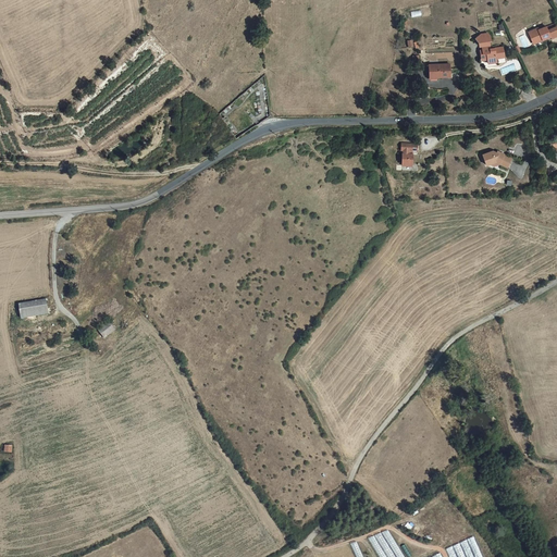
[(535,23),(525,27),(530,37),(540,33),(541,35),(548,32),(548,33),(556,29),(556,27),(553,17),(544,22),(543,21),(535,24),(535,23)]
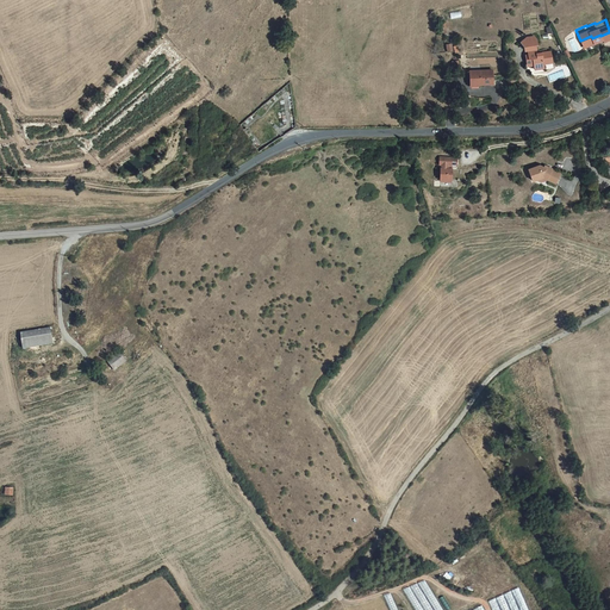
[(552,57),(551,47),(536,48),(535,39),(536,39),(536,35),(533,31),(526,32),(520,37),(527,45),(528,49),(524,50),(526,60),(533,58),(533,61),(533,63),(543,61),(543,58),(552,57)]
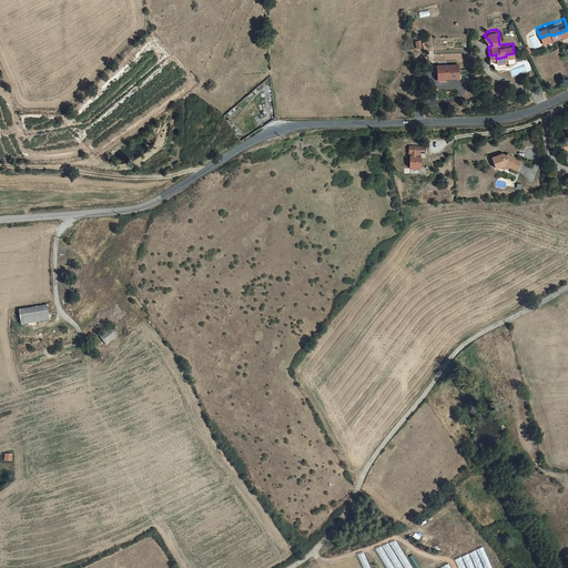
[(458,73),(457,61),(445,61),(445,63),(436,64),(436,73),(445,73),(445,74),(458,73)]
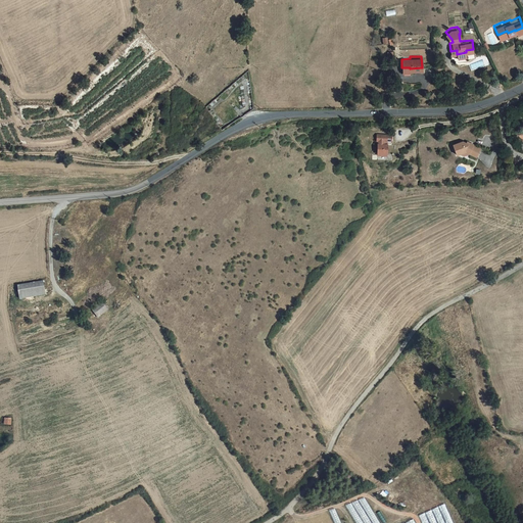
[(379,141),(379,150),(389,150),(389,141),(387,141),(388,137),(393,137),(393,131),(378,131),(378,137),(380,137),(380,141),(379,141)]
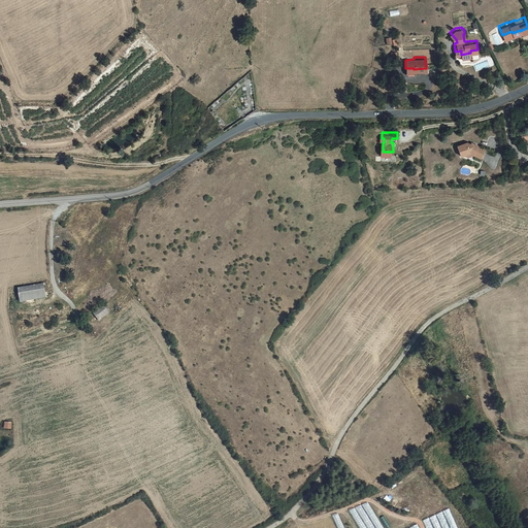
[(483,154),(487,144),(479,141),(476,140),(474,141),(468,139),(459,143),(463,154),(471,150),(483,154)]
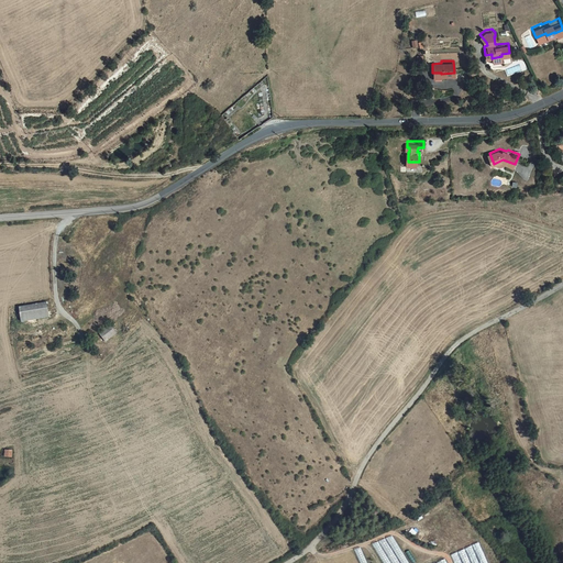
[(52,318),(50,306),(21,310),(22,323),(52,318)]
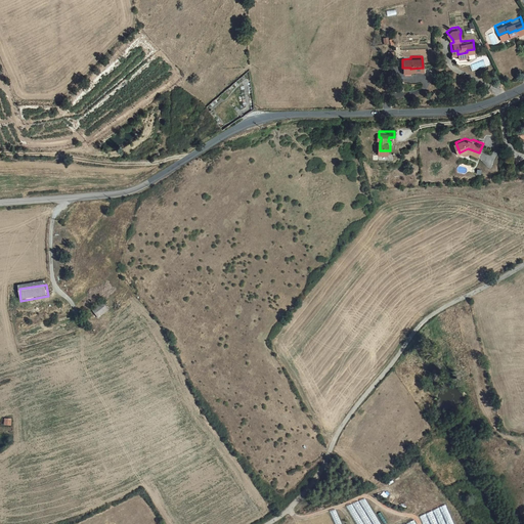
[(108,308),(98,316),(105,323),(115,315),(110,310),(108,308)]
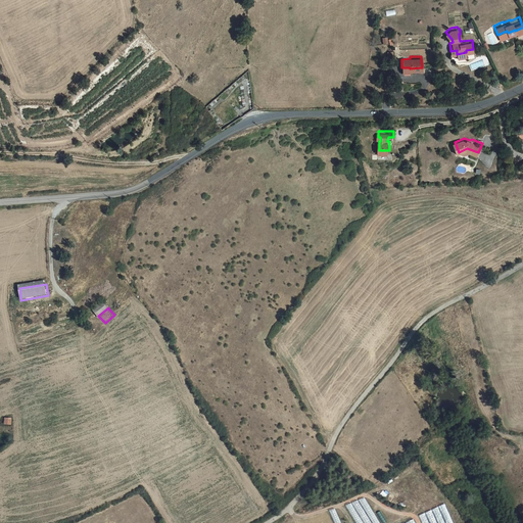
[(354,522),(378,522),(364,495),(346,506),(354,522)]
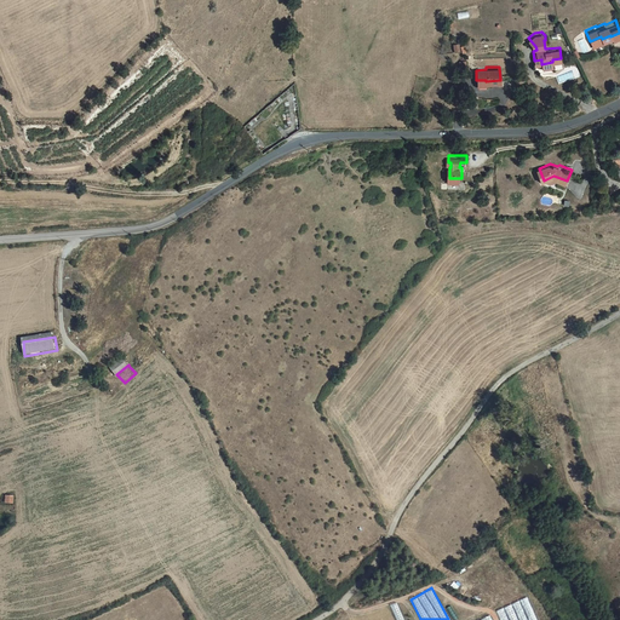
[(500,619),(535,619),(527,597),(497,609),(500,619)]
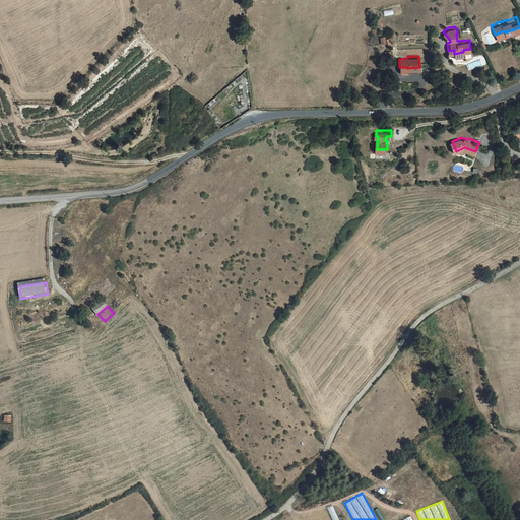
[(332,519),(338,519),(333,505),(327,507),(332,519)]
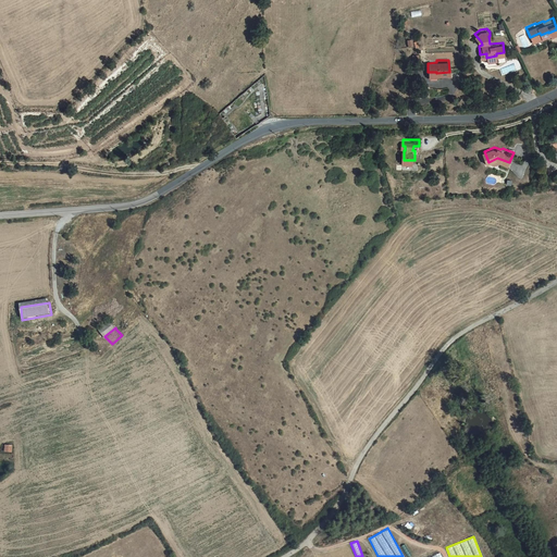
All buildings are outlined.
